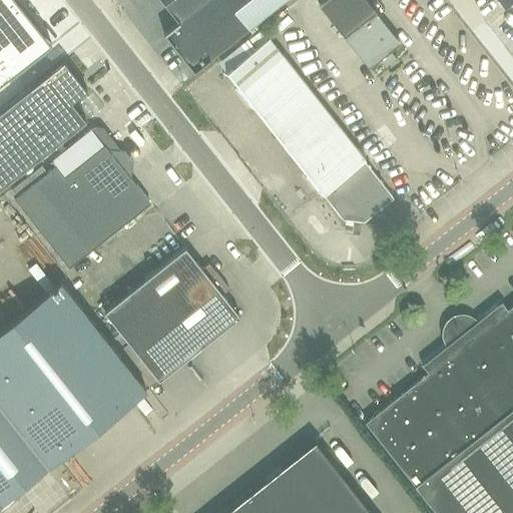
[(214,0),(241,34),(274,9),(267,0),(163,0),(180,21),(206,0),(214,0)]
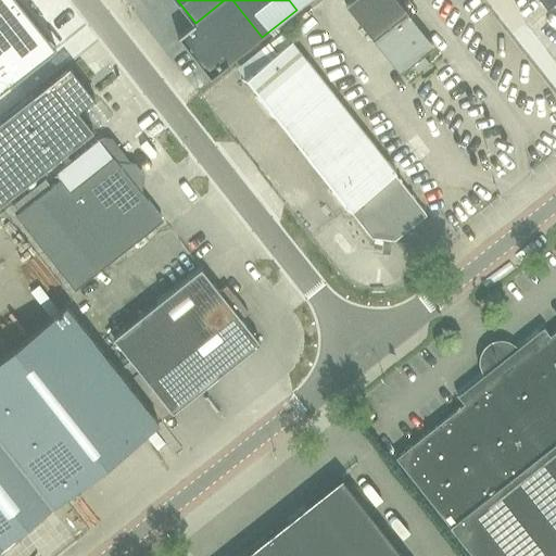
[(211,77),(262,37),(232,0),(224,0),(196,23),(179,36),(211,77)]
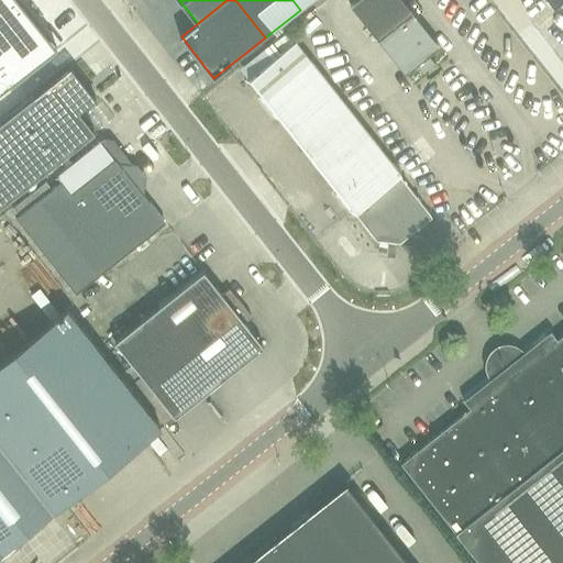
[(293,0),(300,10),(312,0),(293,0)]
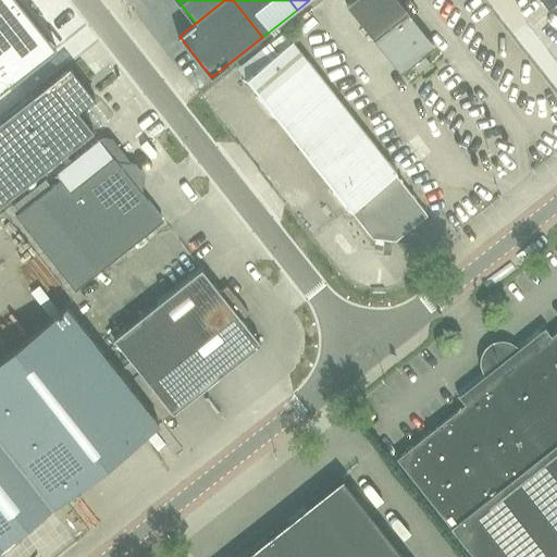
[(398,0),(353,0),(346,5),(400,73),(411,64),(418,73),(430,63),(423,54),(435,46),(398,0)]
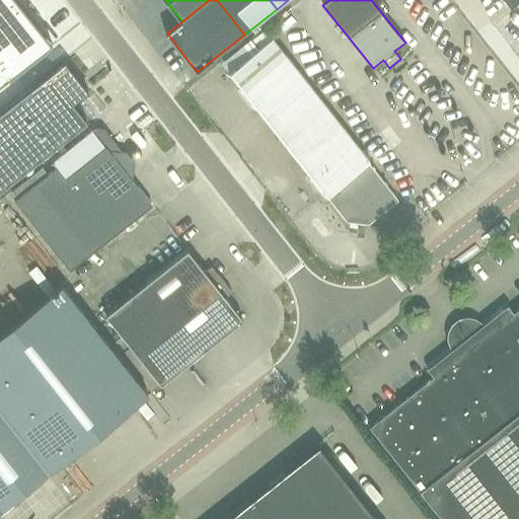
[(0,69),(29,47),(27,45),(32,39),(6,5),(0,7),(0,69)]
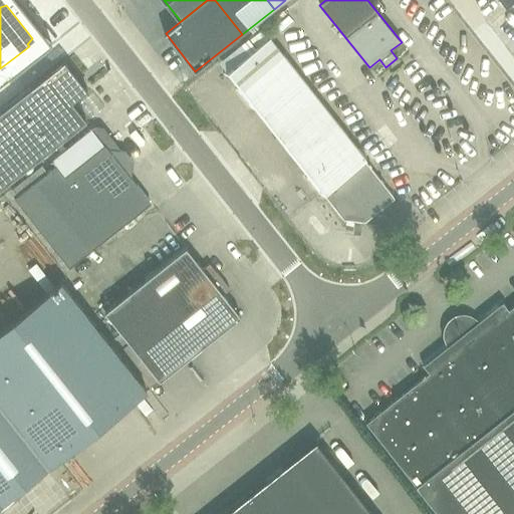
[(364,218),(393,195),(365,161),(366,160),(270,37),(276,33),(269,24),(250,39),(257,48),(224,74),(320,196),(326,192),(345,216),(364,218)]
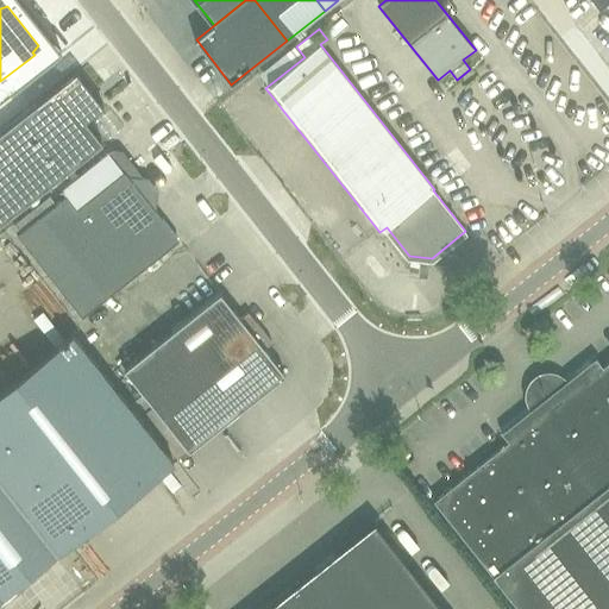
[(0,223),(102,143),(85,121),(104,106),(76,71),(36,104),(37,104),(0,132),(0,223)]
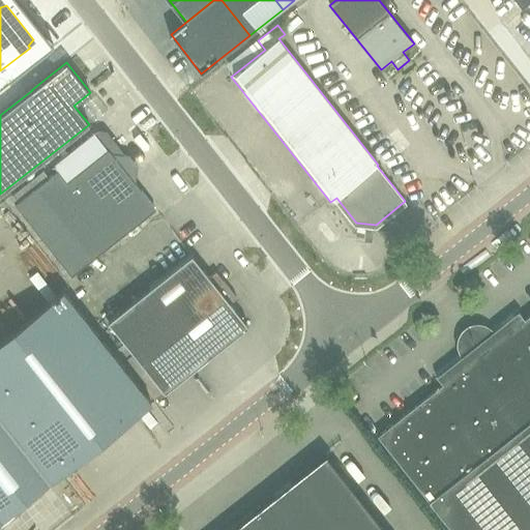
[(99,137),(15,204),(71,275),(156,209),(136,183),(138,166),(129,154),(112,153),(99,137)]
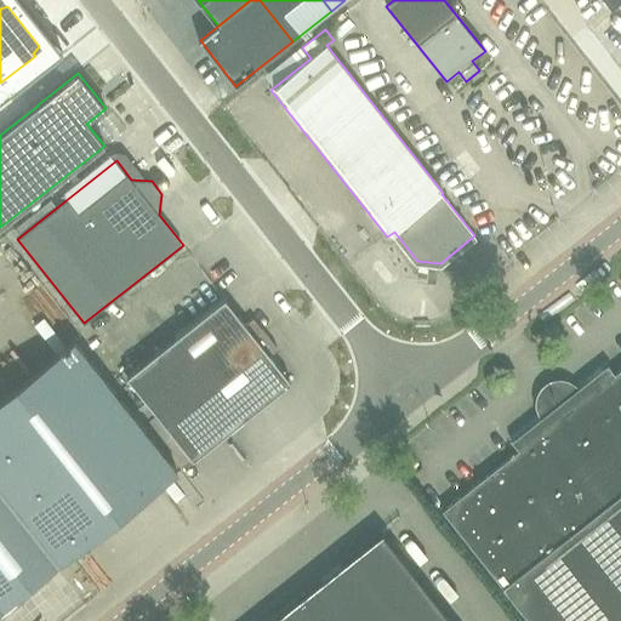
[(245,325),(224,300),(126,377),(193,461),(291,382),(269,355),(278,349),(254,319),(245,325)]
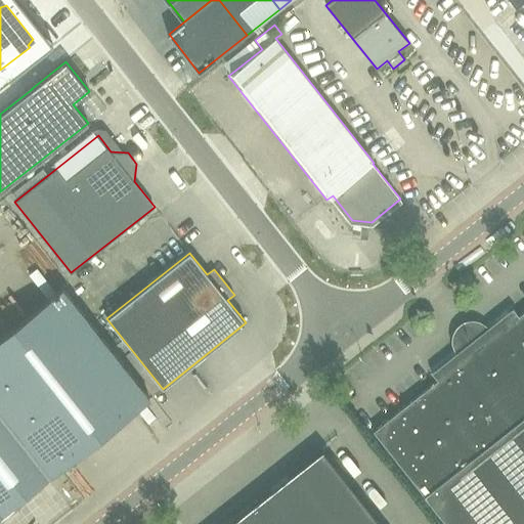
[(0,338),(0,393),(60,471),(149,399),(61,290),(0,338)]
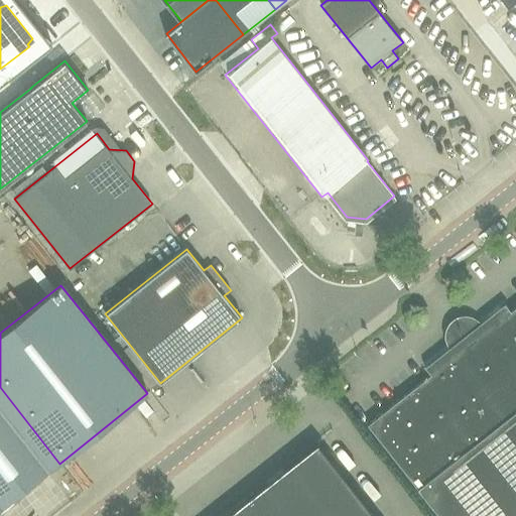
[(515,515),(515,305),(511,310),(505,302),(424,366),(430,374),(368,423),(439,515),(515,515)]
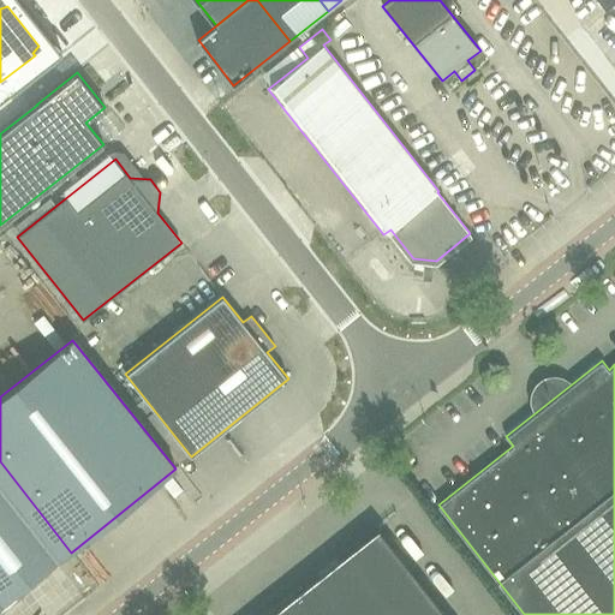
[(0,481),(63,560),(71,553),(0,461),(0,481)]
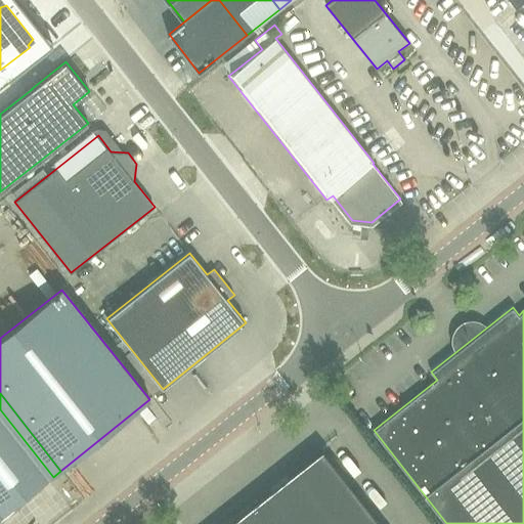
[(0,516),(50,477),(0,413),(0,516)]
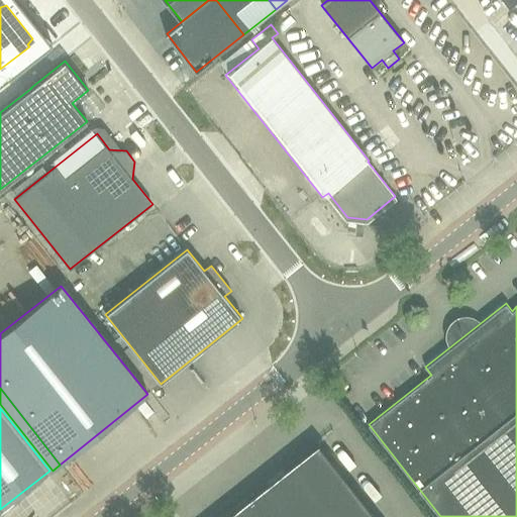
[(376,516),(318,442),(222,516),(376,516)]
